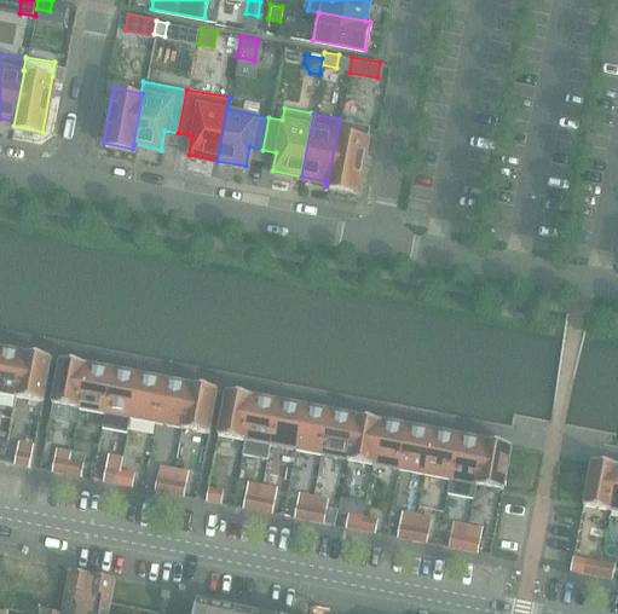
[(340,119),(327,186),(356,191),(369,123),(340,119)]
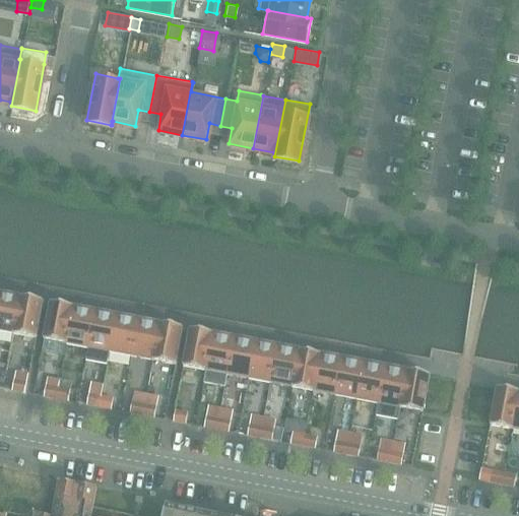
[(18,294),(0,289),(0,328),(12,331),(19,294),(18,294)]
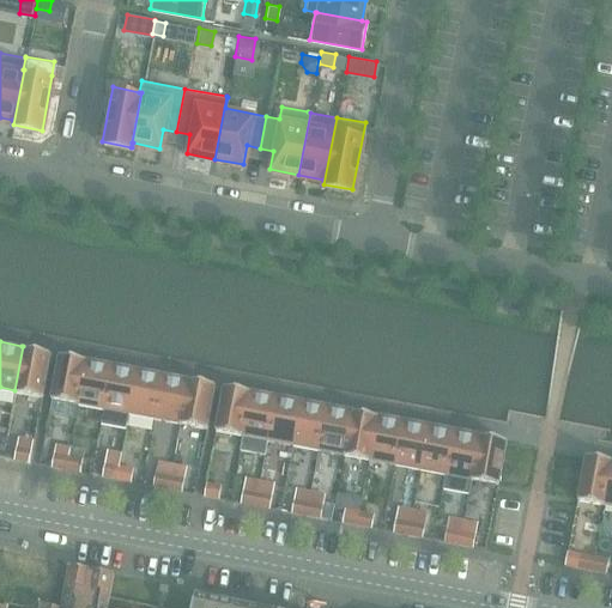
[(49,351),(23,346),(14,390),(41,395),(49,351)]
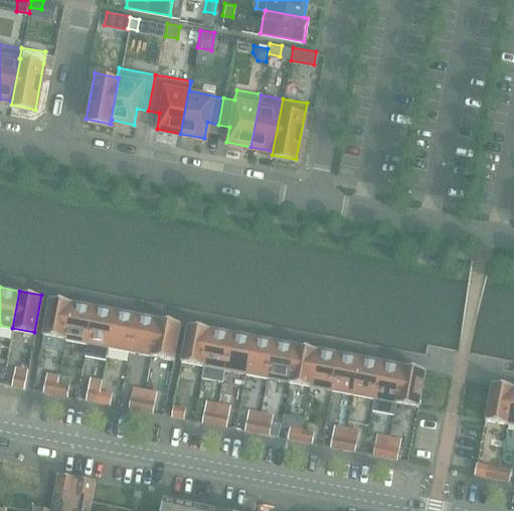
[(42,334),(39,345),(62,349),(64,338),(71,301),(49,297),(42,334)]
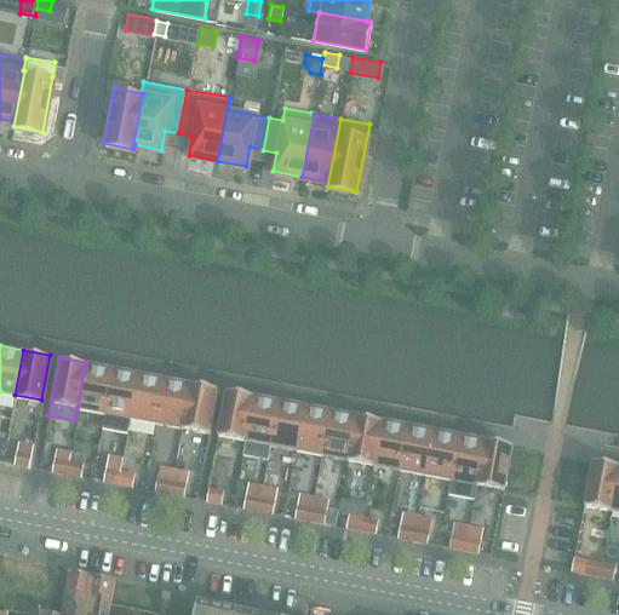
[(112,367),(86,362),(78,407),(103,412),(112,367)]
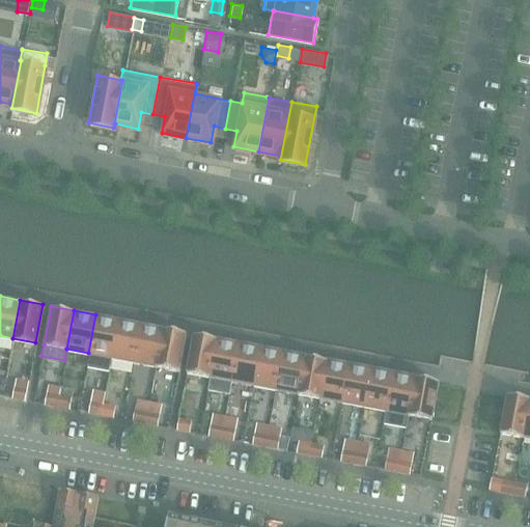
[(88,353),(86,366),(108,369),(110,357),(111,357),(118,319),(95,314),(88,353)]
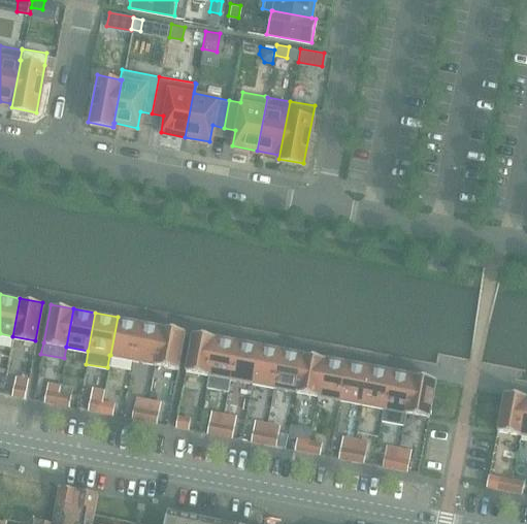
[(139,322),(118,317),(110,355),(132,359),(139,322)]
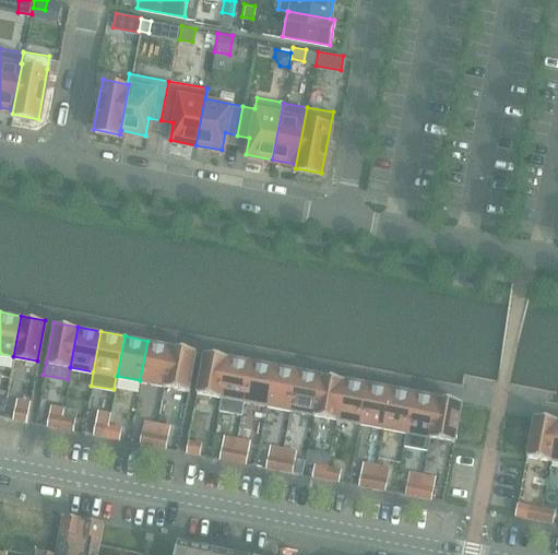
[(170,344),(147,341),(140,380),(163,385),(170,344)]
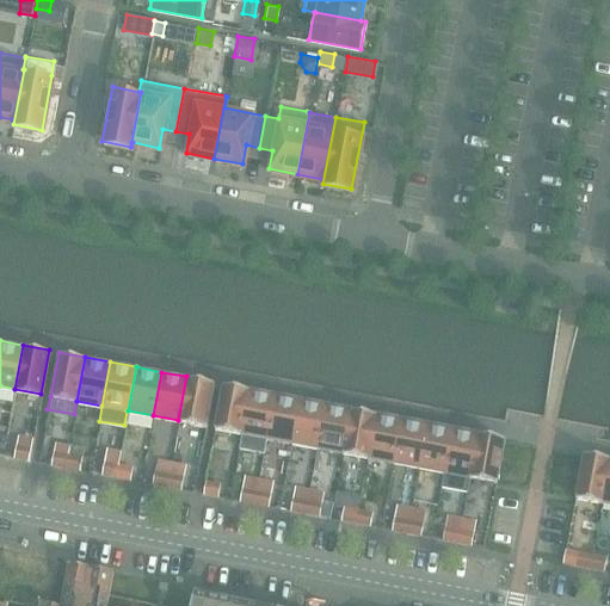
[(213,381),(186,376),(178,420),(204,425),(213,381)]
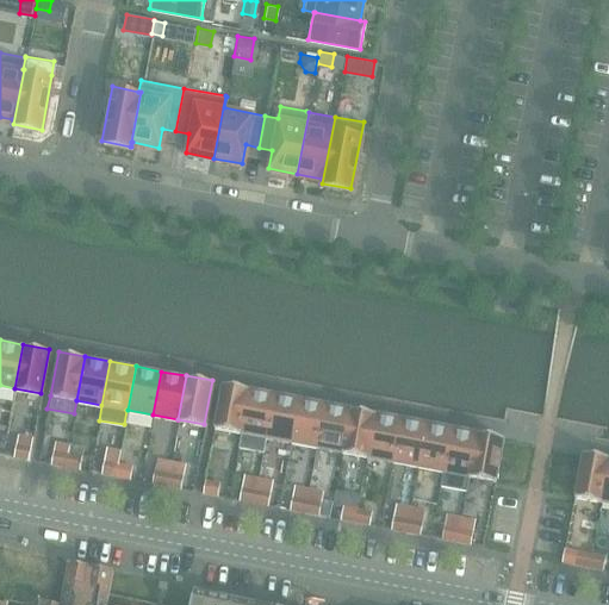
[(248,387),(222,382),(213,426),(240,431),(248,387)]
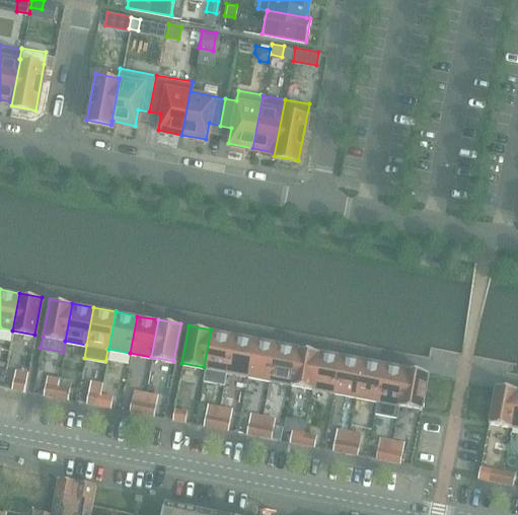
[(223,383),(224,377),(226,371),(225,371),(232,335),(211,330),(211,329),(204,367),(205,367),(203,379),(223,383)]
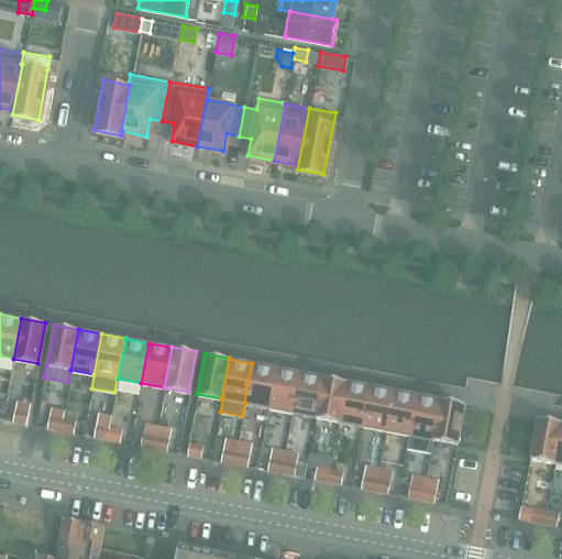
[(245,403),(268,407),(276,368),(252,363),(244,403),(245,403)]
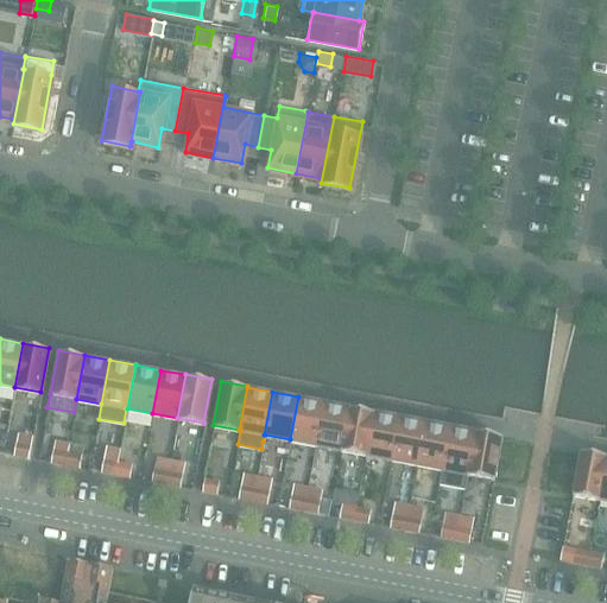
[(323,401),(298,397),(290,439),(315,444),(323,401)]
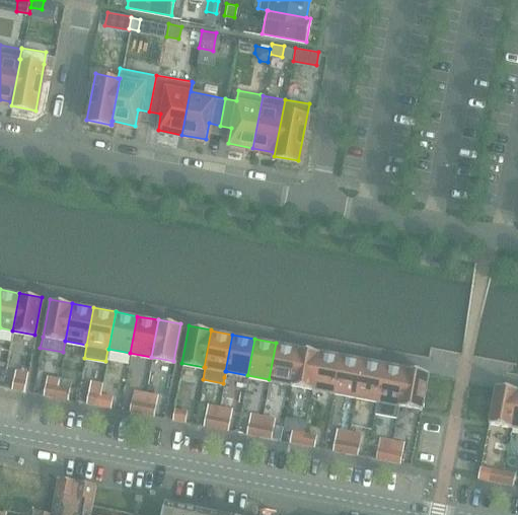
[(297,347),(276,343),(269,379),(291,383),(297,347)]
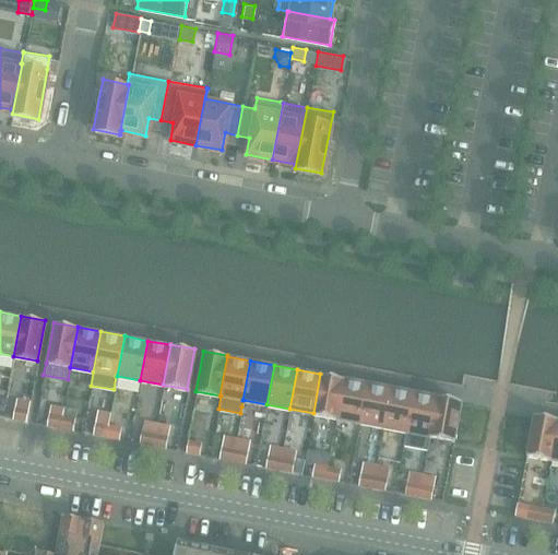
[(344,378),(320,374),(313,413),(336,417),(344,378)]
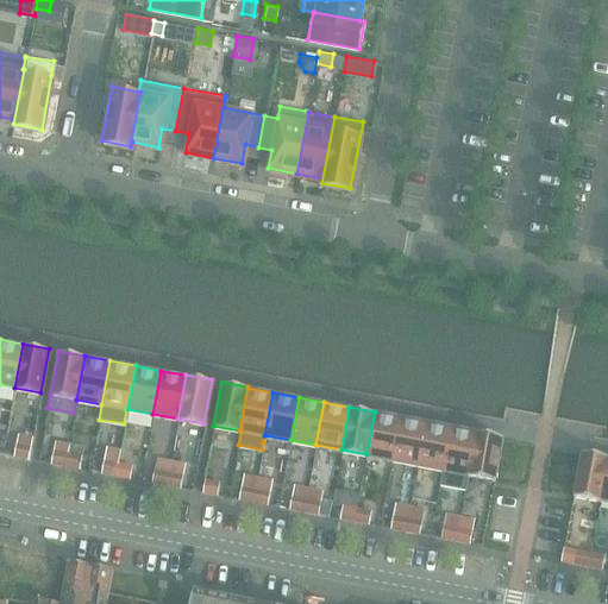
[(400,416),(375,411),(367,454),(392,459),(400,416)]
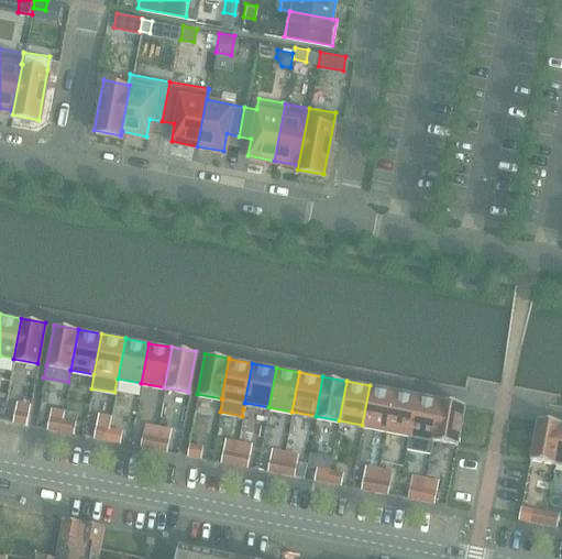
[(393,390),(370,385),(362,425),(386,429),(393,390)]
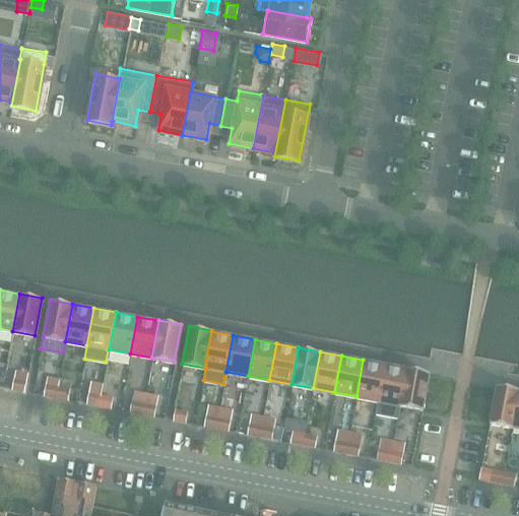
[(385,364),(363,360),(357,396),(378,401),(385,364)]
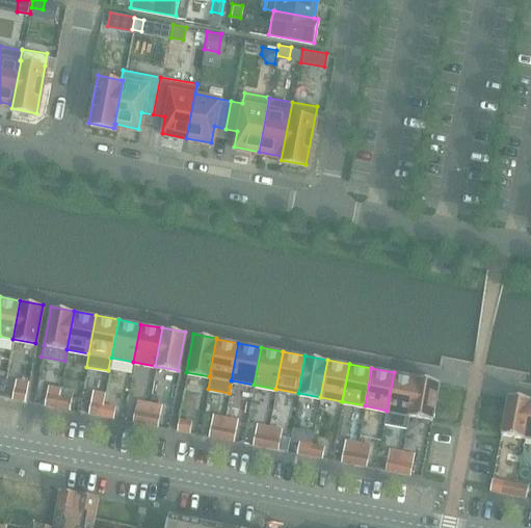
[(415,376),(394,372),(387,411),(408,414),(416,376),(415,375),(415,376)]
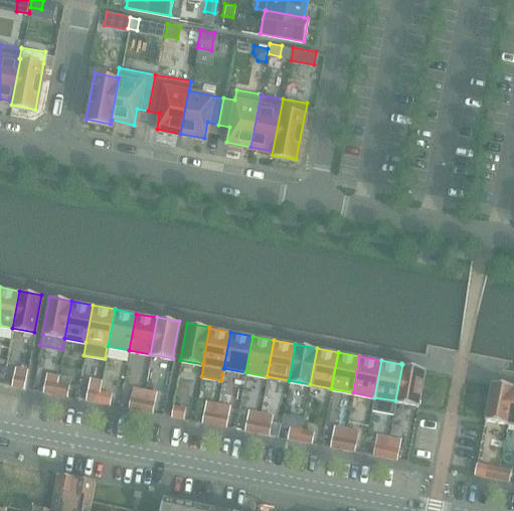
[(424,368),(402,364),(395,400),(417,405),(424,368)]
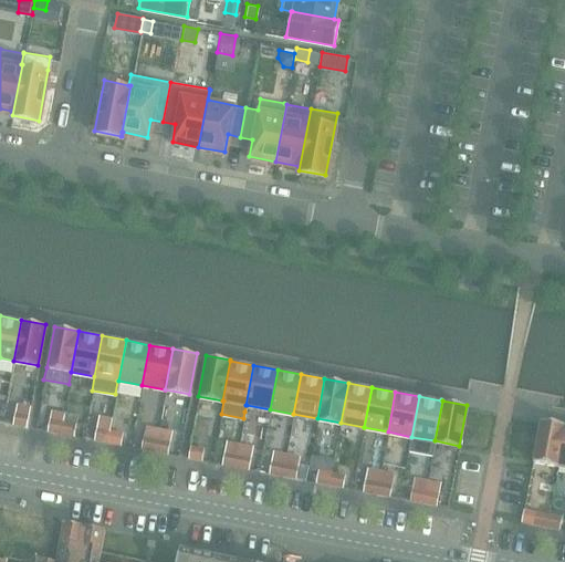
[(25,425),(28,413),(14,410),(12,422),(25,425)]
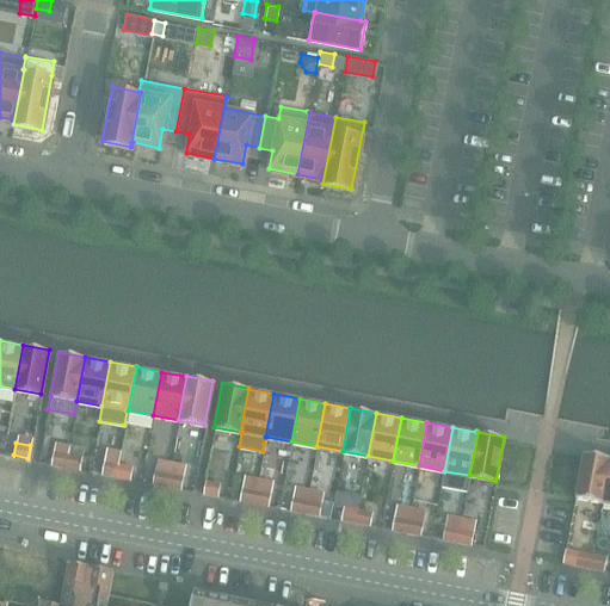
[(67,452),(53,450),(50,462),(65,464),(67,452)]
